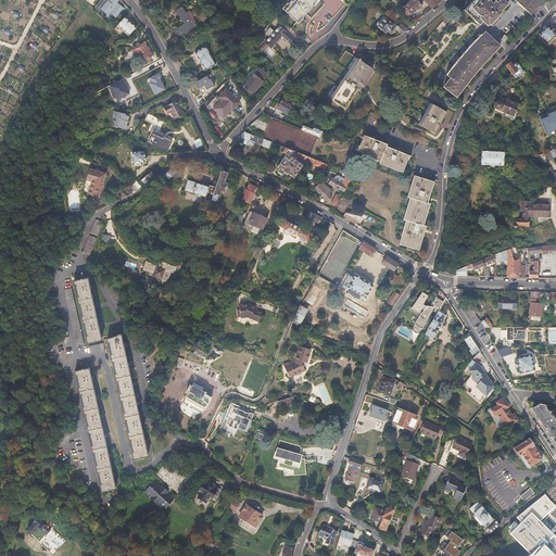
[(118,0),(117,0),(106,0),(100,9),(108,14),(106,15),(110,19),(112,15),(115,17),(123,8),(116,2),(118,0)]
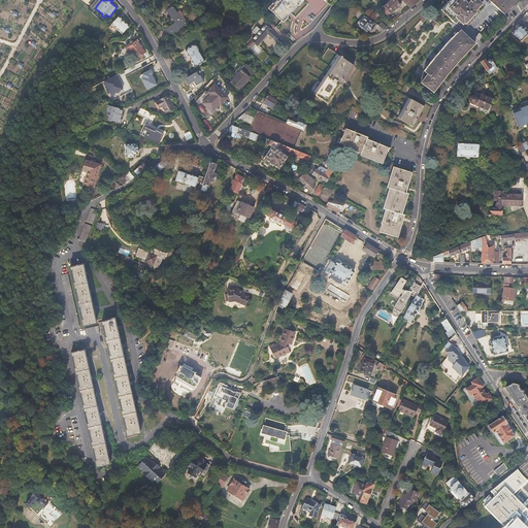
[(282,21),(287,15),(284,12),(287,9),(291,13),(299,5),(298,4),(301,0),(286,0),(287,0),(286,2),(284,0),(283,2),(281,0),(278,0),(278,1),(277,0),(276,0),(273,3),(274,5),(270,9),(282,21)]
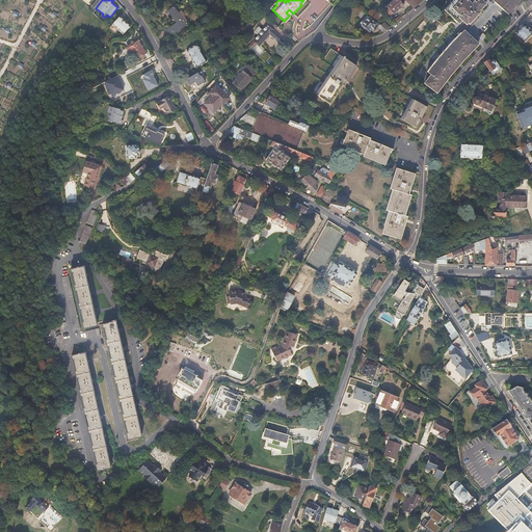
[(395,0),(388,7),(393,14),(403,5),(401,3),(403,1),(401,0),(395,0)]
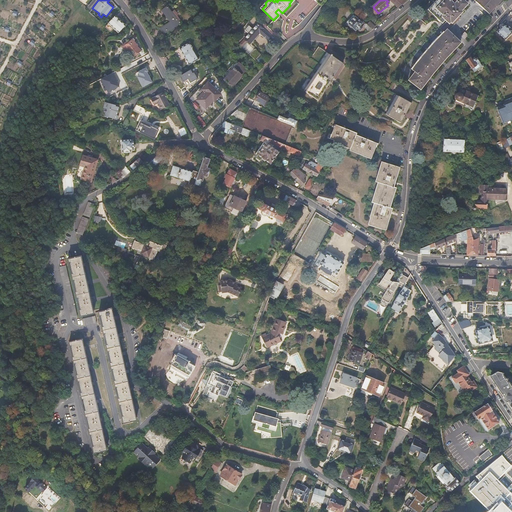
[(470,0),(437,0),(429,8),(435,14),(434,15),(442,23),(445,20),(447,22),(440,28),(444,32),(419,60),(412,70),(415,72),(409,80),(420,89),(435,70),(460,42),(448,31),(460,18),(458,16),(460,14),(459,12),(470,0)]
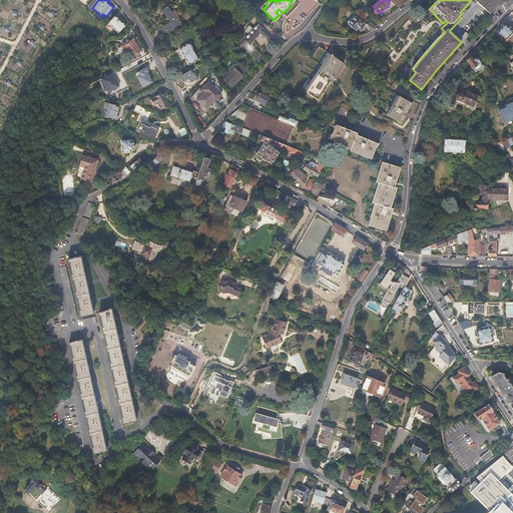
[(478,0),(477,1),(490,13),(502,0),(478,0)]
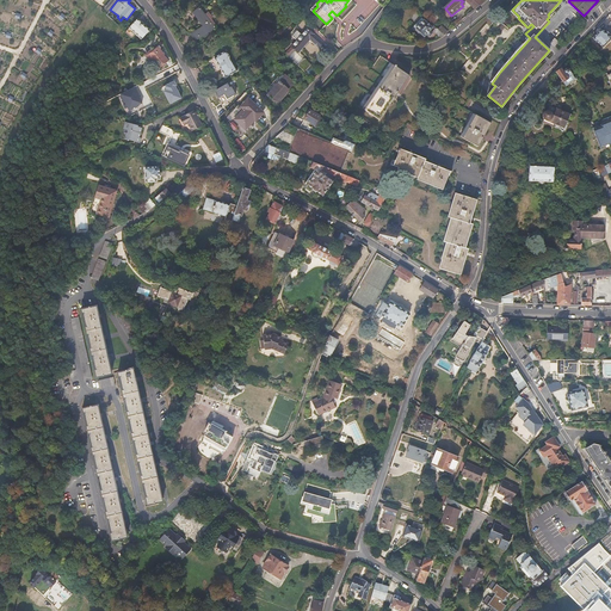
[(215,26),(214,26),(209,19),(211,18),(213,17),(209,12),(205,14),(201,7),(193,12),(203,25),(191,32),(196,39),(209,31),(215,26)]
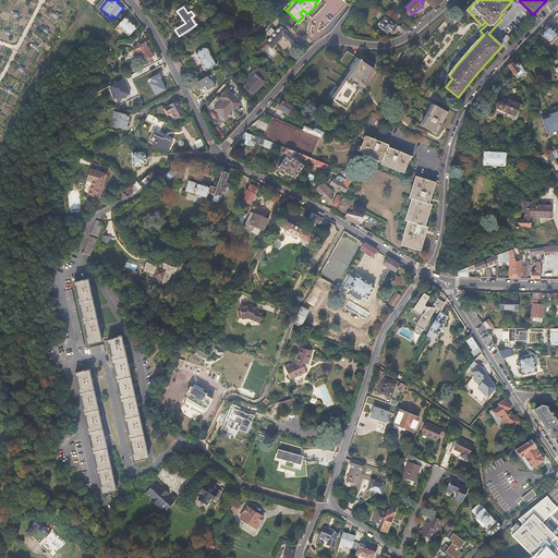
[(380,21),(385,16),(379,11),(375,16),(380,21)]
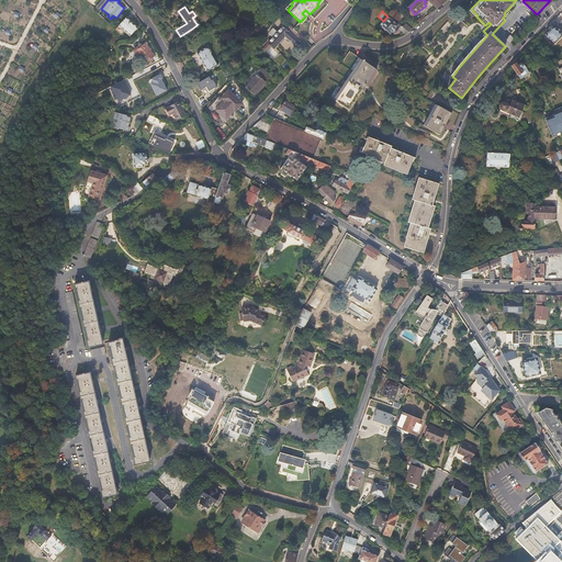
[(137,27),(125,17),(114,29),(119,33),(123,29),(130,36),(137,27)]
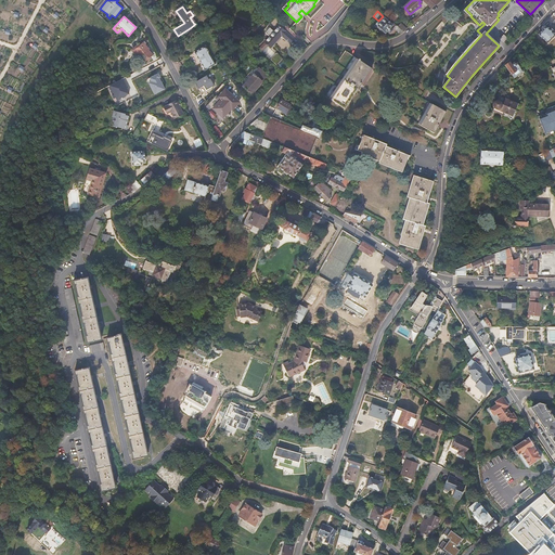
[(385,18),(377,26),(385,33),(387,31),(389,33),(392,30),(390,28),(392,25),(385,18)]
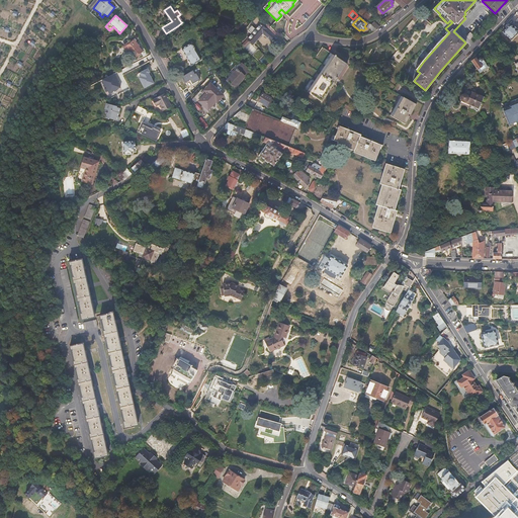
[(371,24),(370,23),(367,26),(372,31),(376,29),(371,24)]
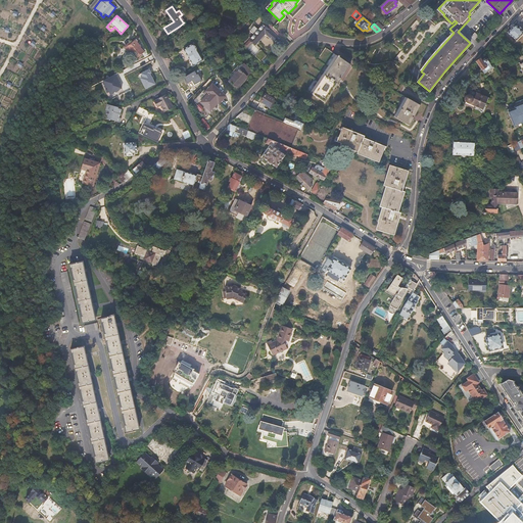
[(279,39),(282,36),(272,27),(269,29),(264,25),(258,30),(254,26),(250,30),(254,34),(249,40),(254,45),(266,34),(274,41),(277,37),(279,39)]
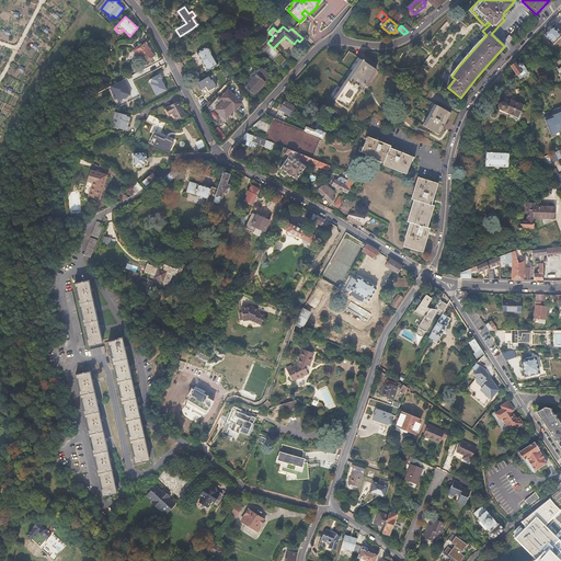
[(556,29),(554,29),(551,26),(545,35),(553,43),(560,35),(558,33),(559,31),(556,29)]
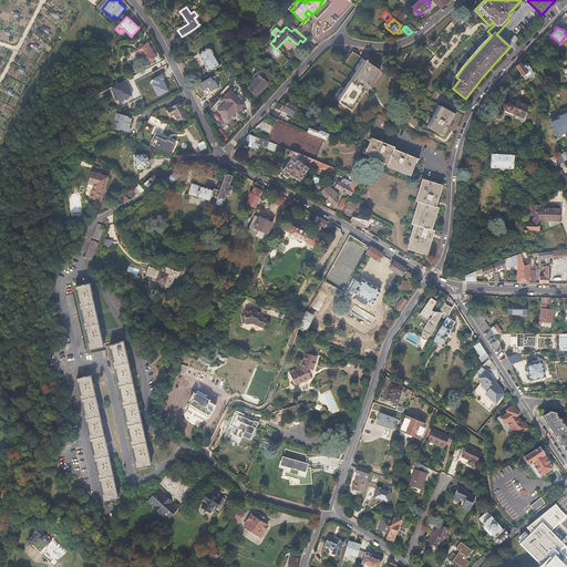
[(150,49),(146,44),(137,51),(147,63),(155,57),(151,51),(152,51),(150,49)]
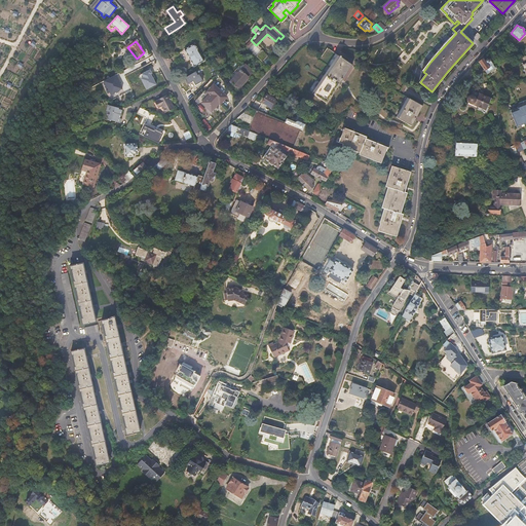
[(504,42),(496,50),(498,53),(508,44),(504,42)]
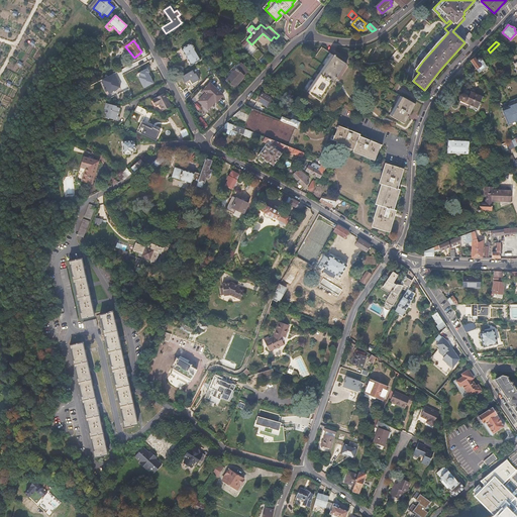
[(178,49),(187,67),(200,59),(191,42),(178,49)]
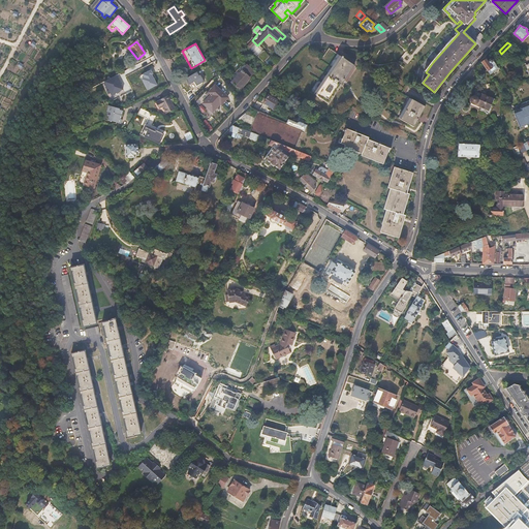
[(258,58),(261,61),(267,55),(263,53),(263,51),(261,51),(260,53),(257,56),(256,57),(258,58)]
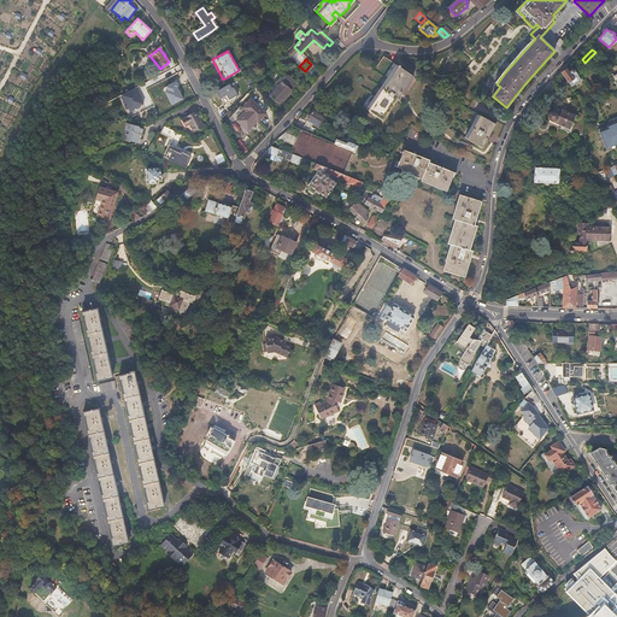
[(411,75),(397,65),(368,110),(382,119),(411,75)]
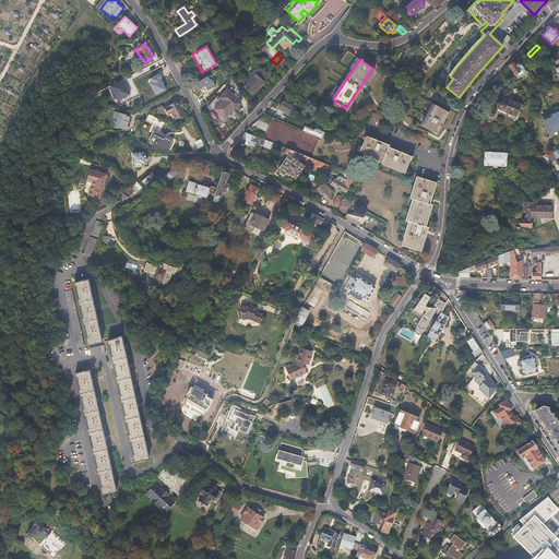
[(515,66),(512,61),(509,66),(515,75),(523,69),(520,63),(519,63),(518,63),(518,64),(515,66)]
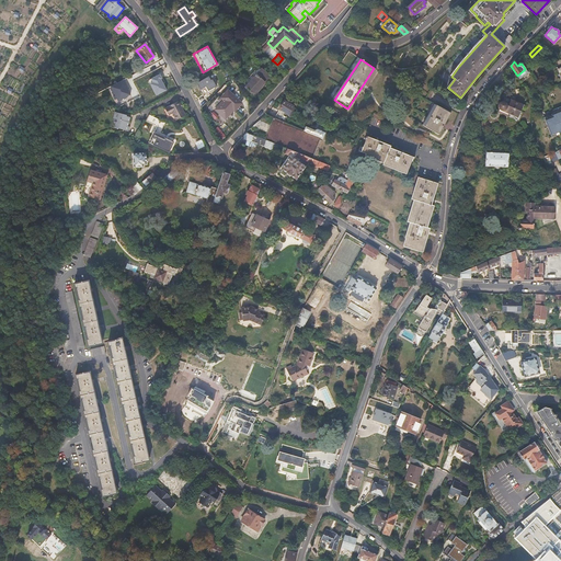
[(253,94),(255,91),(256,92),(262,86),(270,77),(259,67),(242,84),(253,94)]
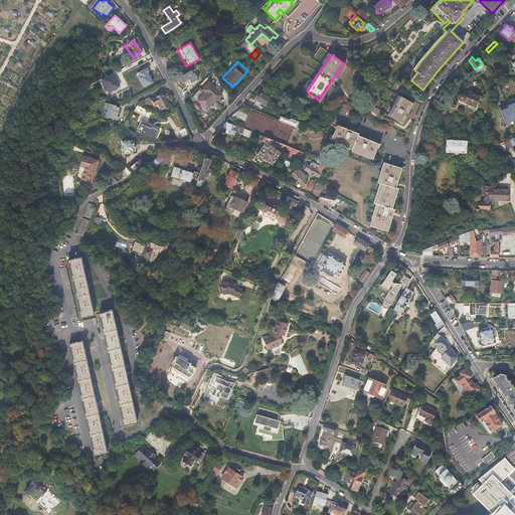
[(462,73),(456,78),(461,84),(467,80),(462,73)]
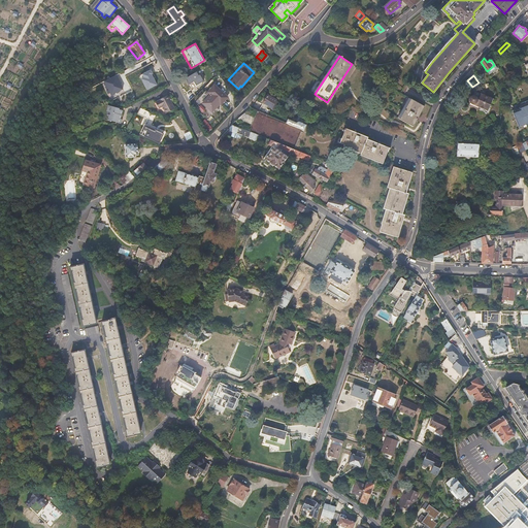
[(207,93),(209,95),(202,104),(212,113),(220,104),(221,105),(228,97),(215,85),(207,93)]
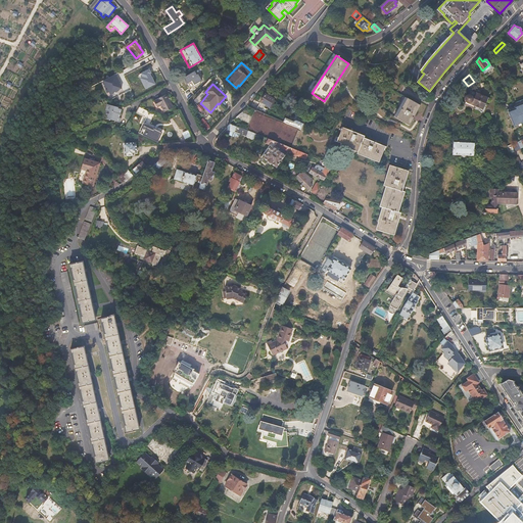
[(477,96),(478,95),(477,94),(477,93),(476,92),(475,91),(473,91),(472,91),(471,92),(470,92),(470,93),(469,94),(469,95),(469,96),(469,97),(470,98),(471,99),(473,100),(474,100),(475,99),(476,99),(477,98),(477,97),(477,96)]
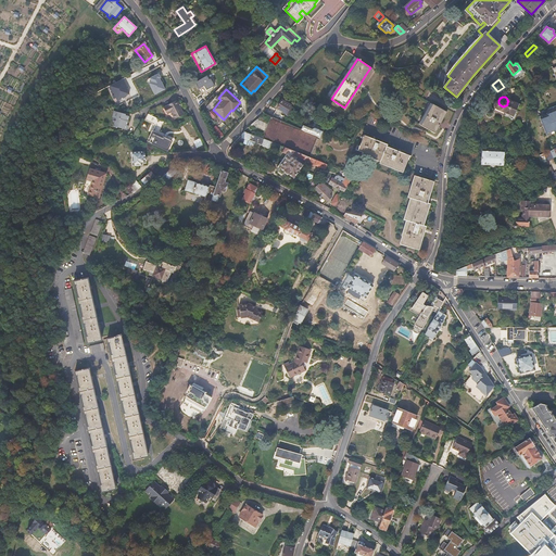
[(291,105),(281,100),(277,108),(287,113),(291,105)]
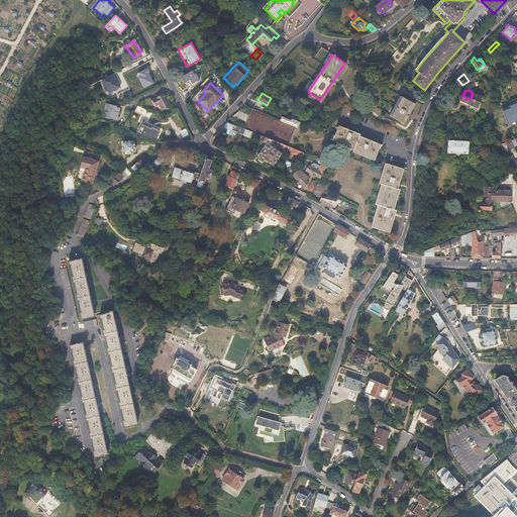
[(172,107),(165,94),(156,98),(157,99),(152,101),(156,107),(160,105),(163,111),(172,107)]
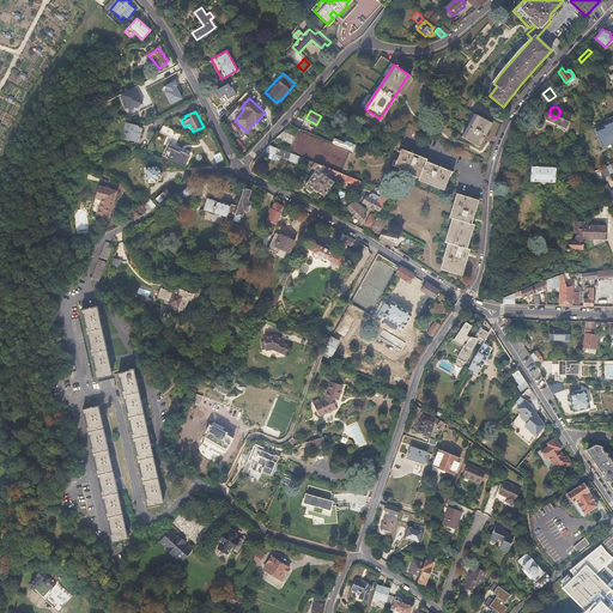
[(565,111),(559,113),(559,114),(559,115),(558,116),(557,116),(556,117),(554,117),(552,116),(551,115),(550,114),(550,113),(546,113),(548,125),(552,125),(553,134),(569,133),(566,117),(565,117),(565,111)]
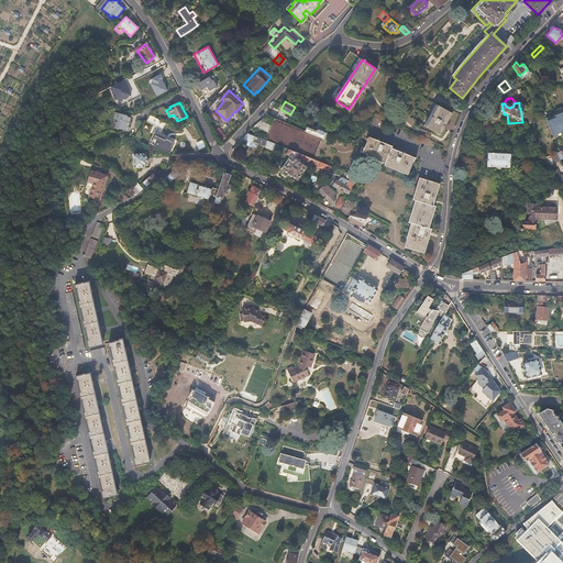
[(439,106),(427,127),(440,134),(452,113),(439,106)]
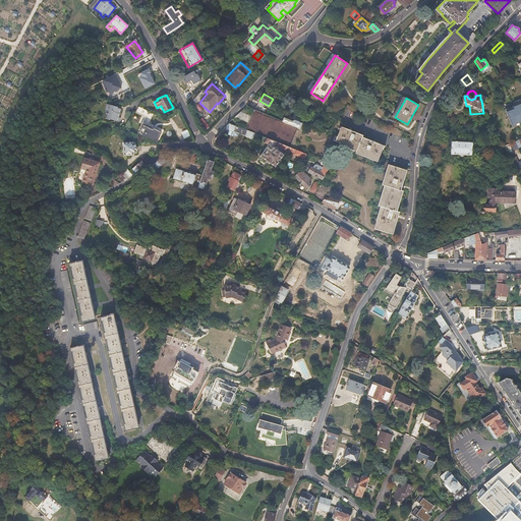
[(520,102),(513,106),(513,109),(506,111),(513,127),(520,123),(520,102)]
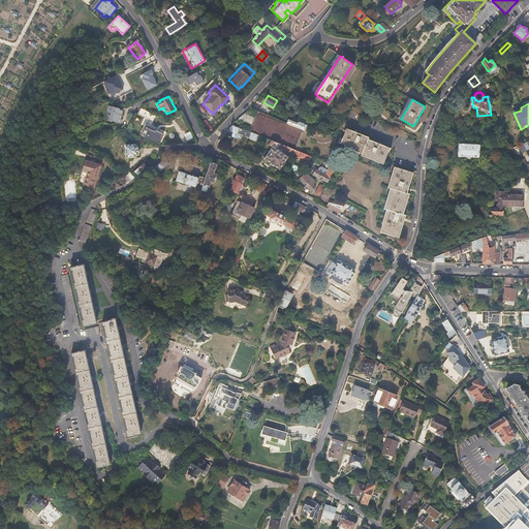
[(119,111),(119,110),(107,106),(106,113),(110,114),(107,121),(111,122),(111,123),(112,122),(121,125),(122,121),(120,120),(122,112),(119,111)]
